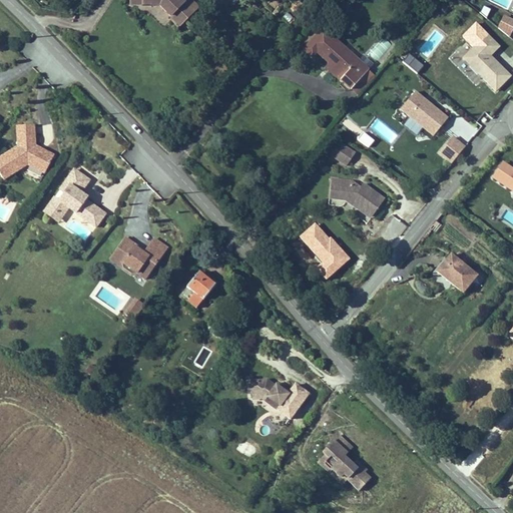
[(138,0),(138,10),(156,10),(169,21),(175,13),(187,23),(198,10),(193,5),(190,7),(188,10),(184,6),(177,0),(138,0)]
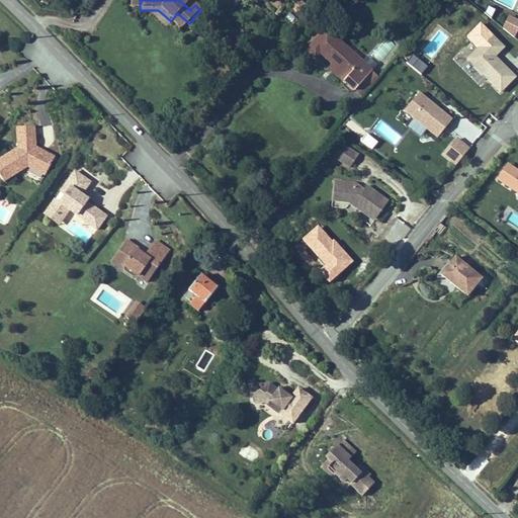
[(218,0),(229,10),(239,0),(218,0)]
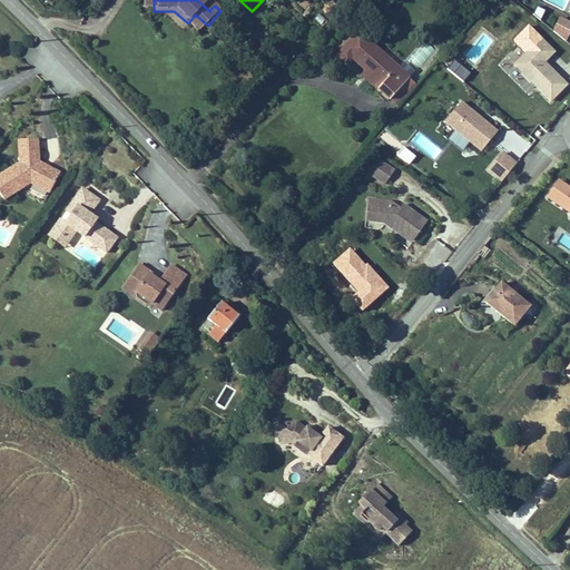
[(541,19),(544,10),(537,7),(533,16),(541,19)]
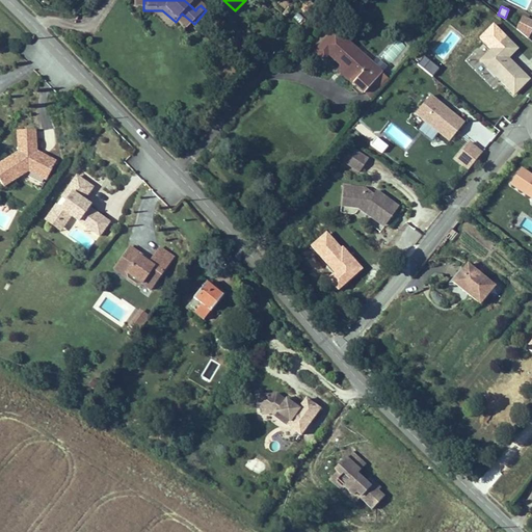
[(188,31),(194,24),(182,14),(176,22),(188,31)]
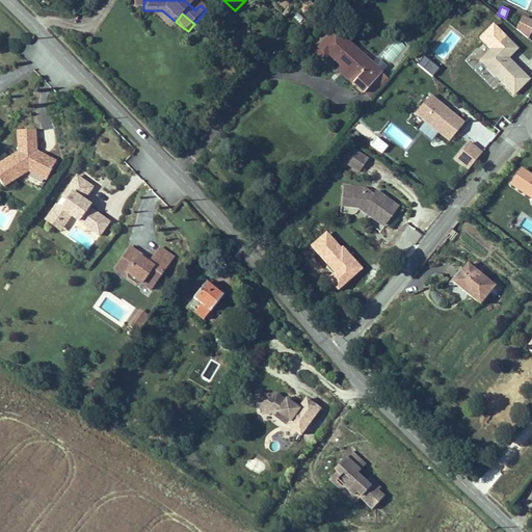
[(515,30),(530,36),(531,31),(531,19),(522,15),(515,30)]
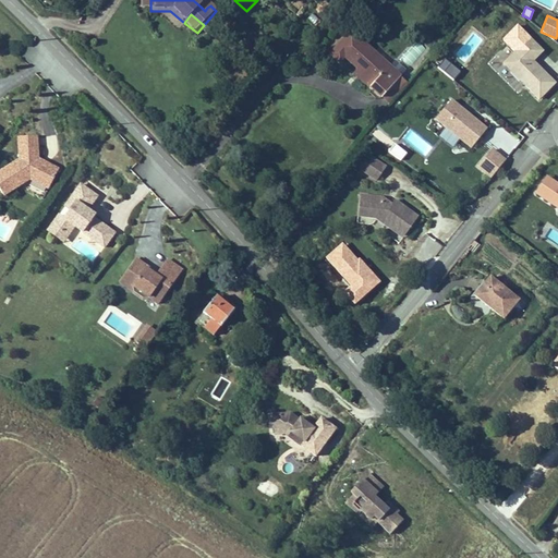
[(557,83),(535,61),(545,50),(529,35),(501,64),(541,101),(557,83)]
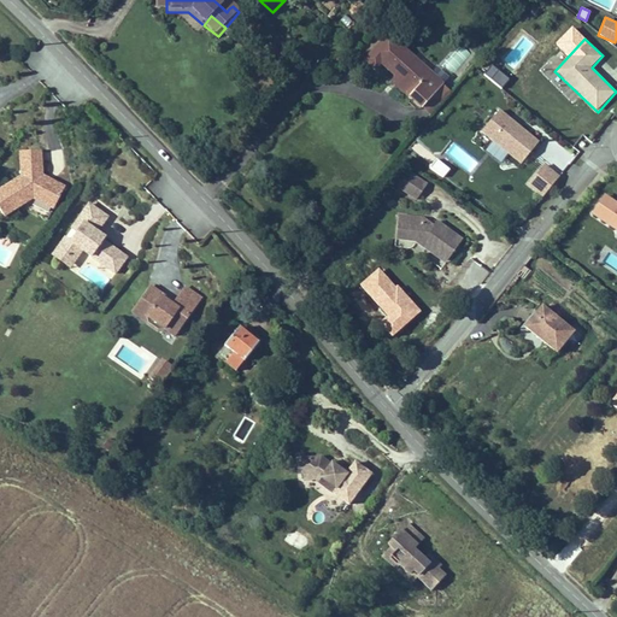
[(441,64),(452,75),(471,54),(460,43),(441,64)]
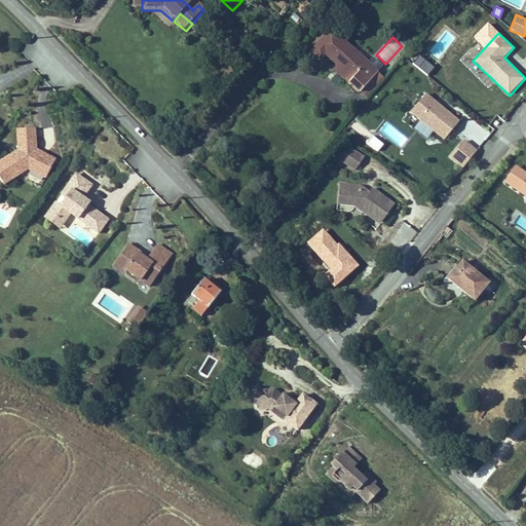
[(362,73),(367,68),(338,40),(323,57),(336,69),(350,83),(347,87),(359,98),(372,83),(362,73)]
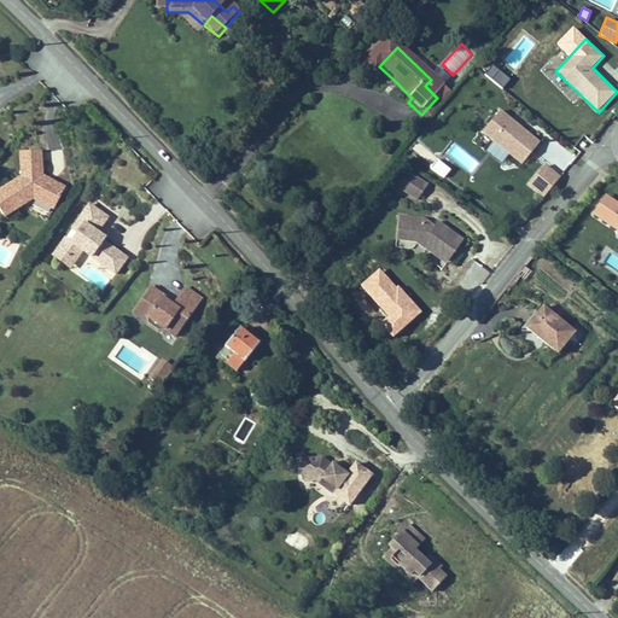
[(412,98),(395,81),(390,86),(408,103),(412,98)]
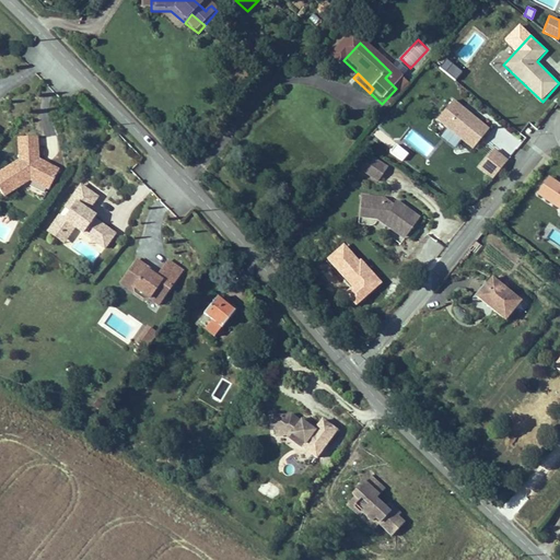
[(454,98),(436,119),(447,128),(440,137),(454,149),(461,140),(473,150),(490,128),(454,98)]
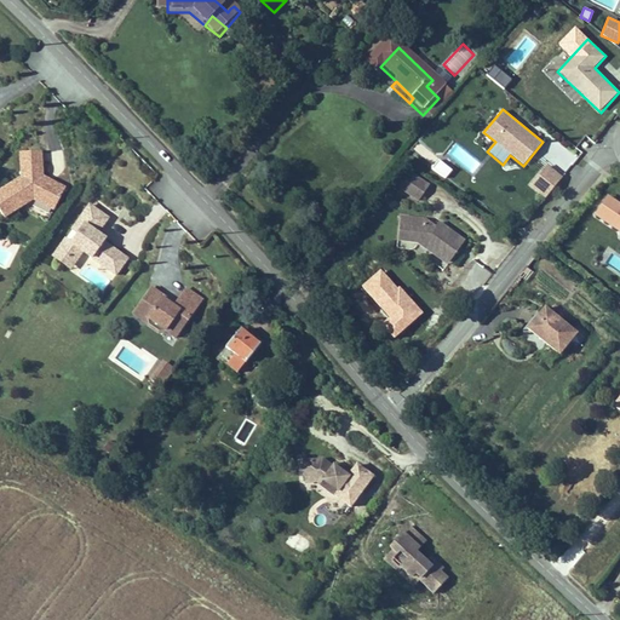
[(488,149),(493,142),(482,133),(477,141),(488,149)]
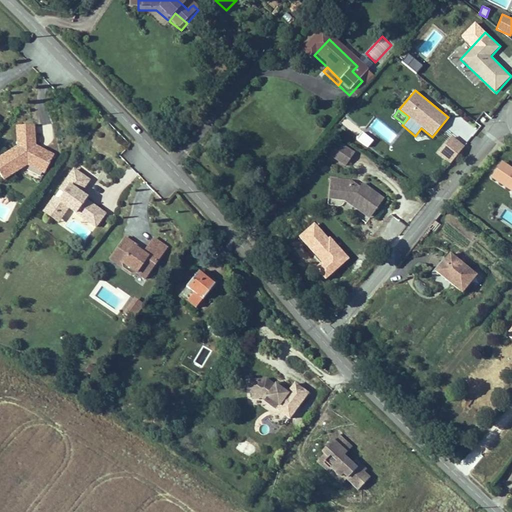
[(34,120),(17,121),(18,142),(0,153),(0,170),(4,176),(28,161),(46,169),(55,150),(39,143),(37,147),(34,145),(35,141),(34,120)]
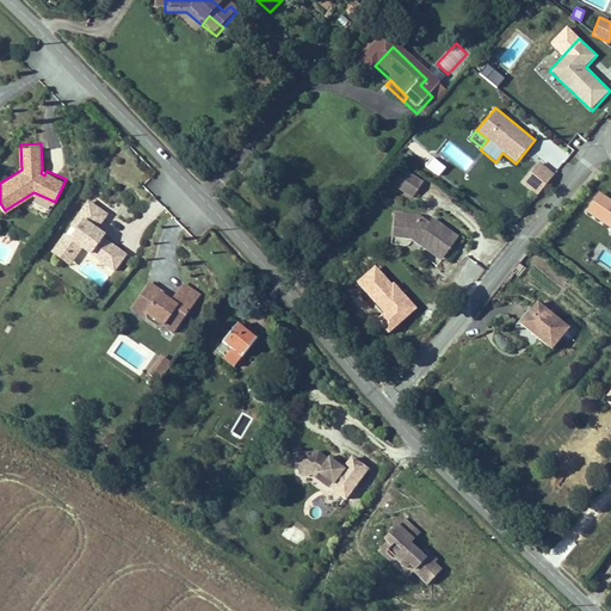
[(432,158),(426,166),(439,176),(445,167),(432,158)]
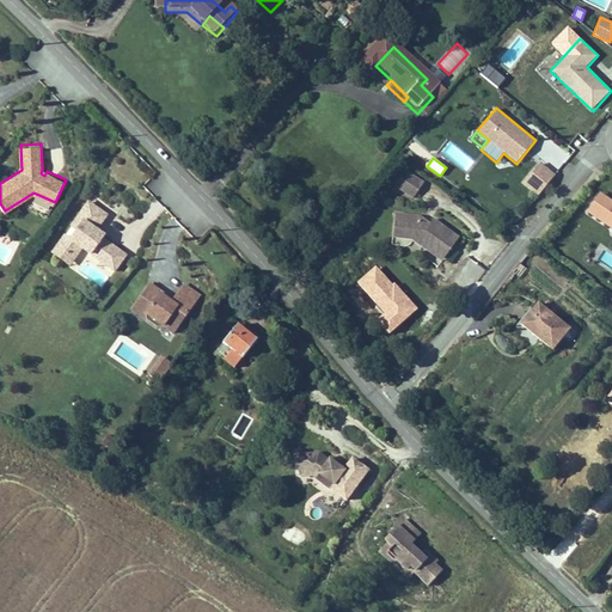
[(538,196),(556,175),(538,161),(521,183),(538,196)]
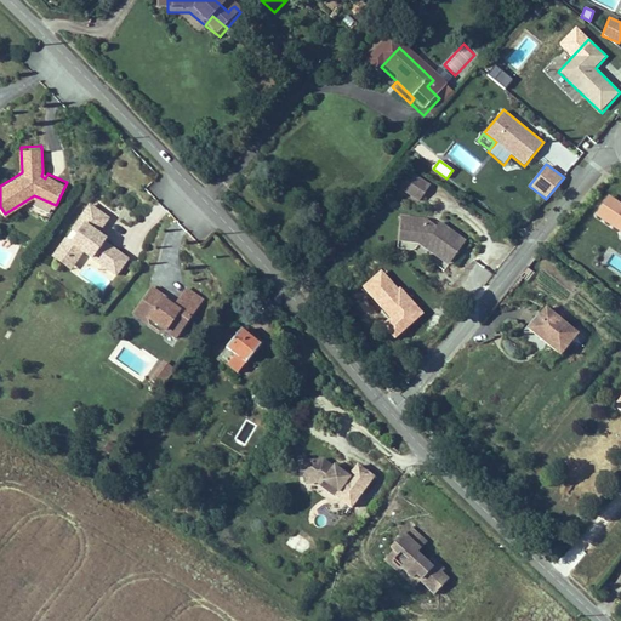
[(417,192),(398,176),(387,191),(406,206),(417,192)]
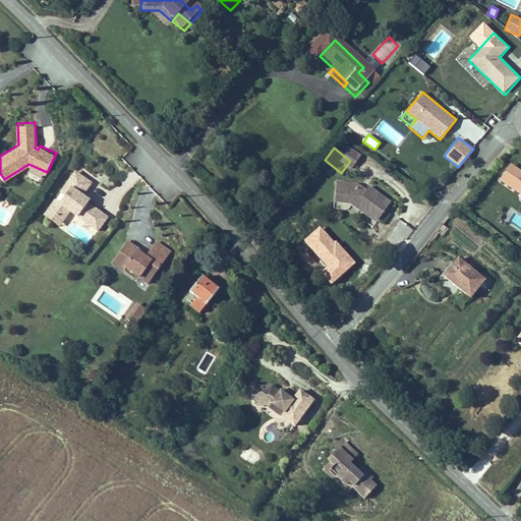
[(520,170),(509,163),(498,182),(520,195),(520,170)]
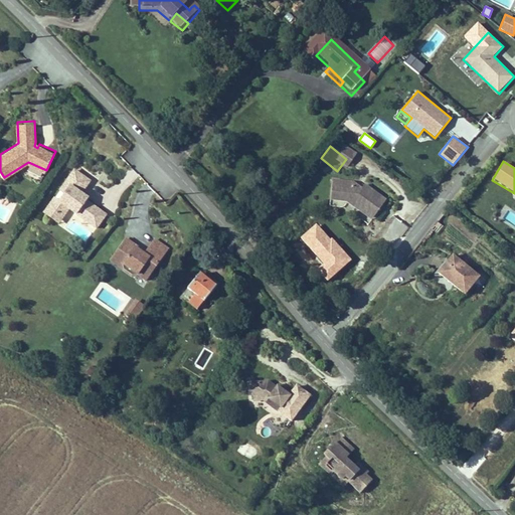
[(75,166),(60,186),(65,190),(59,197),(55,194),(44,209),(52,214),(57,208),(63,212),(68,205),(97,224),(106,211),(87,197),(88,194),(81,190),(91,177),(75,166)]
